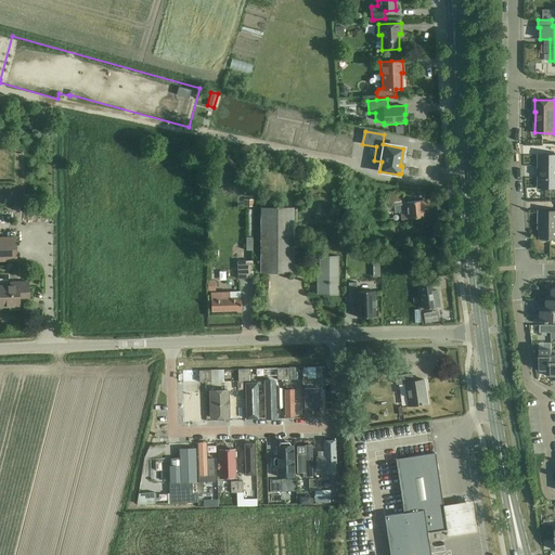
[(554,154),(550,154),(539,154),(539,188),(554,186),(554,154)]
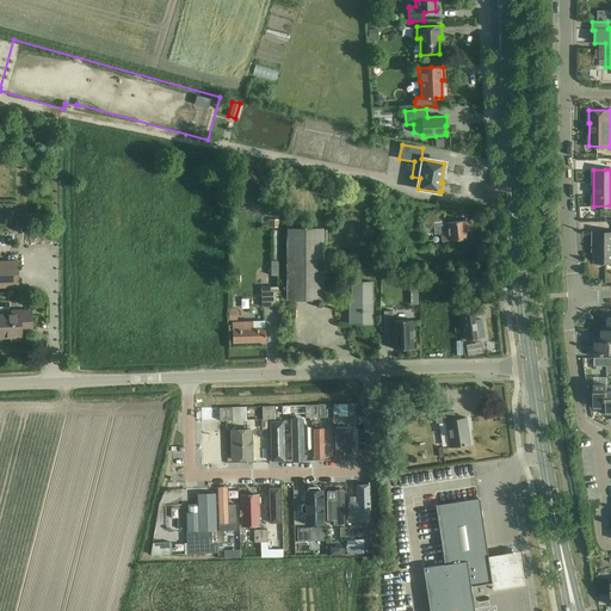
[(443,234),(444,242),(467,240),(466,232),(471,230),(470,224),(468,224),(468,226),(464,226),(464,221),(448,223),(444,224),(443,211),(424,214),(427,236),(443,234)]
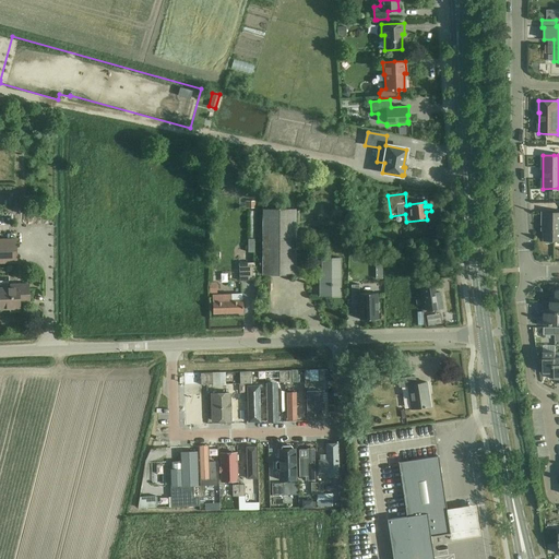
[(278,202),(262,202),(262,210),(262,264),(262,275),(295,275),(295,264),(295,210),(289,210),(289,202),(278,202)]
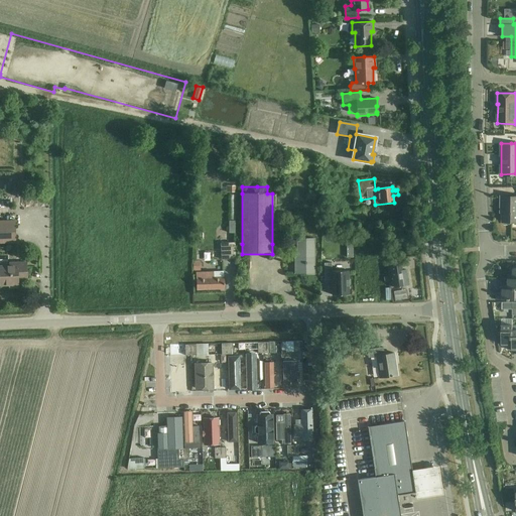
[(515,196),(511,196),(501,196),(501,205),(503,205),(502,222),(515,221),(515,196)]
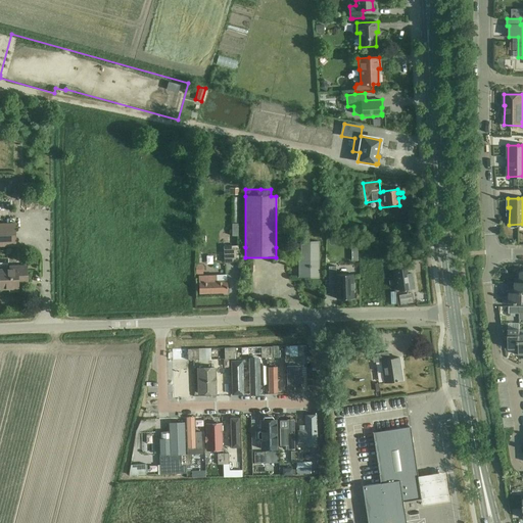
[(0,245),(16,245),(14,223),(0,223),(0,245)]
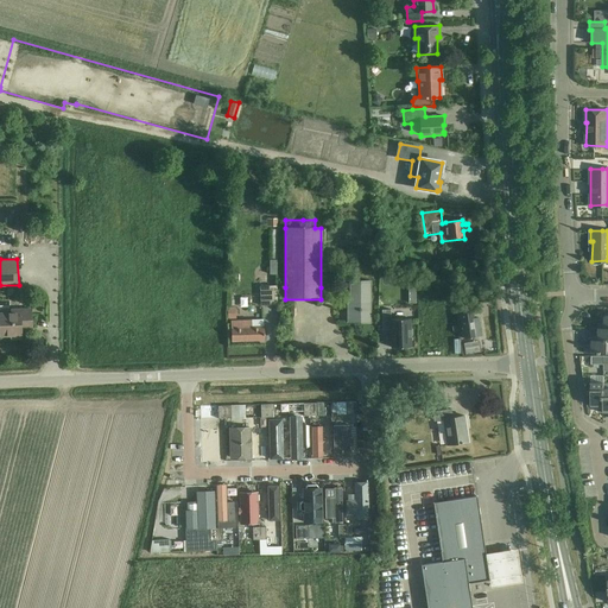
[(371,323),(371,311),(371,283),(352,283),(352,303),(348,303),(348,323),(371,323)]
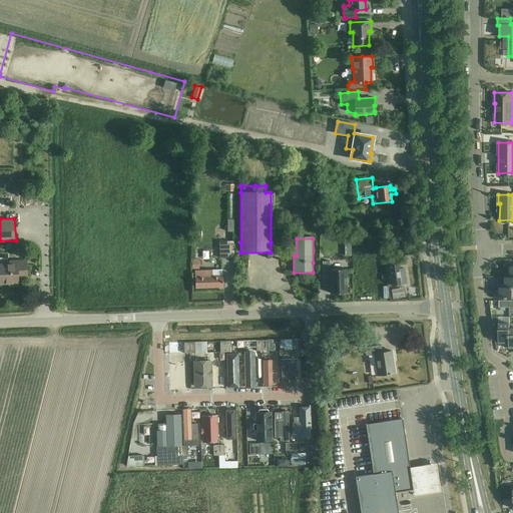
[(227,259),(227,242),(219,242),(219,259),(227,259)]
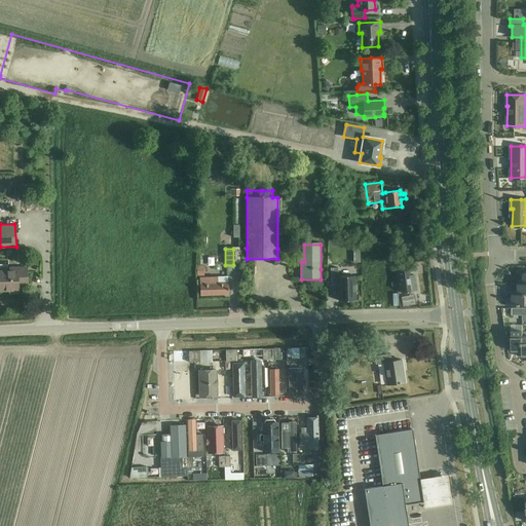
[(396,271),(399,271),(402,293),(411,292),(416,291),(414,275),(409,276),(408,269),(407,269),(406,264),(396,265),(396,271)]
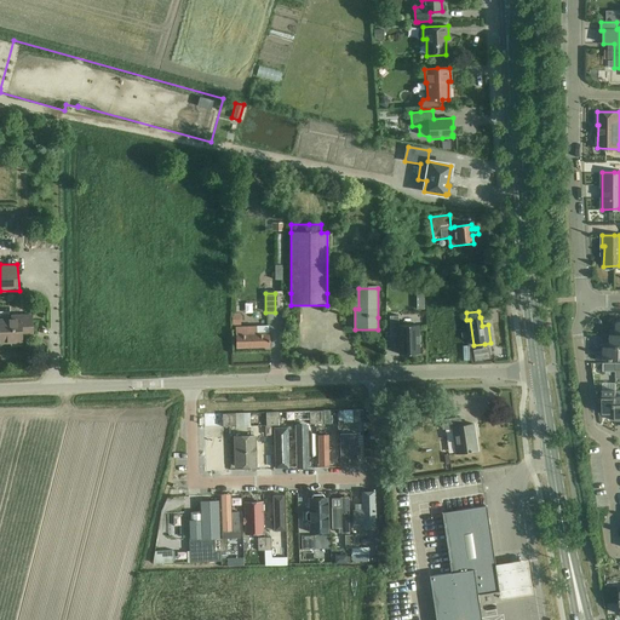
[(411,313),(402,313),(402,333),(412,333),(412,351),(434,351),(432,322),(411,322),(411,313)]
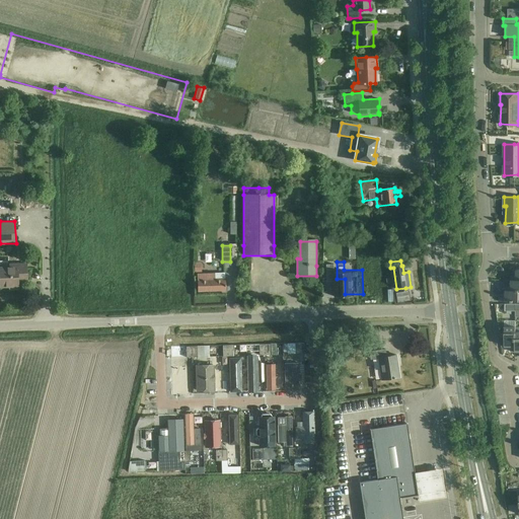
[(27,281),(26,271),(26,264),(10,264),(10,267),(0,267),(0,286),(18,286),(18,281),(27,281)]
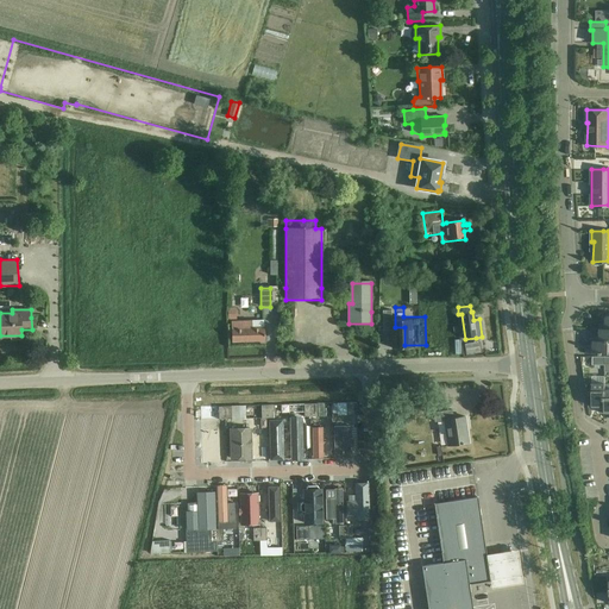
[(426,345),(445,345),(444,326),(453,326),(452,309),(441,309),(441,316),(425,316),(426,345)]
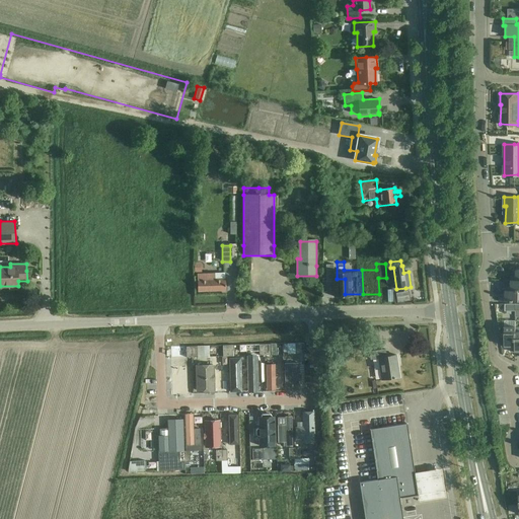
[(225,273),(198,274),(198,278),(198,281),(198,291),(225,290),(225,280),(225,273)]
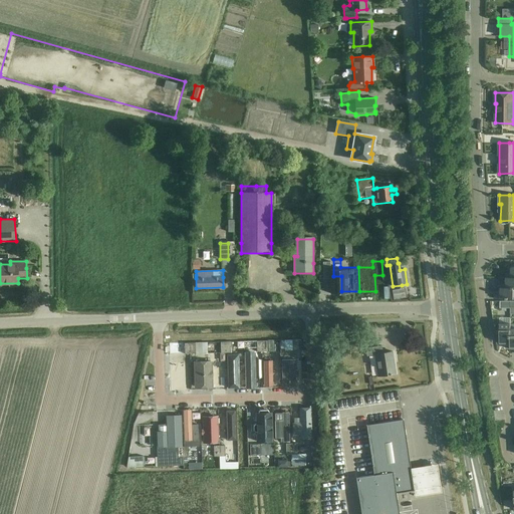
[(500,284),(500,288),(513,287),(513,277),(506,278),(506,284),(500,284)]
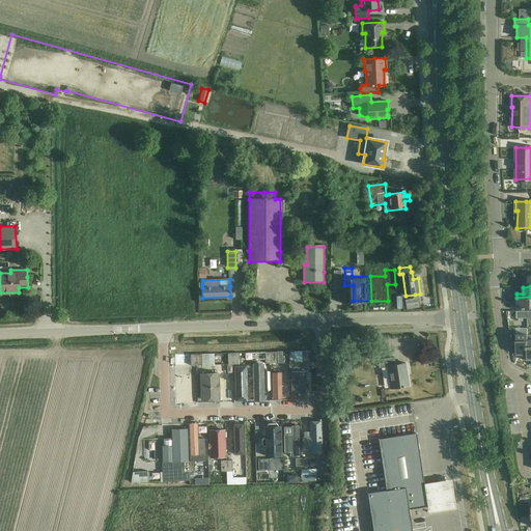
[(511,305),(511,308),(530,308),(530,297),(516,298),(516,305),(511,305)]
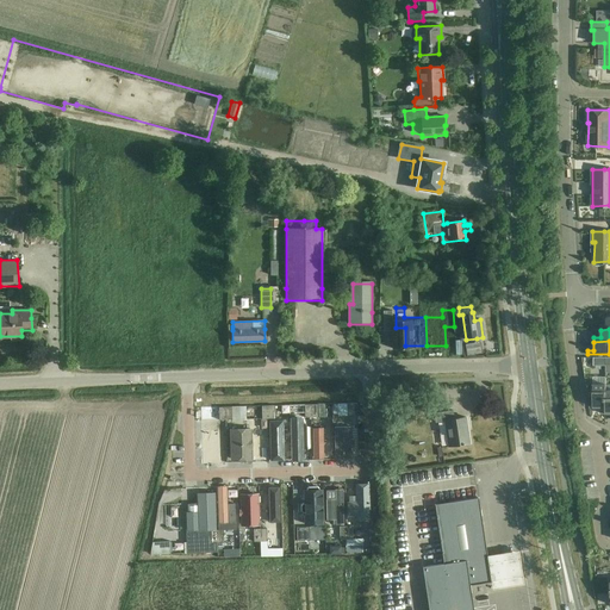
[(602,414),(607,414),(605,391),(605,384),(593,384),(593,406),(602,406),(602,414)]
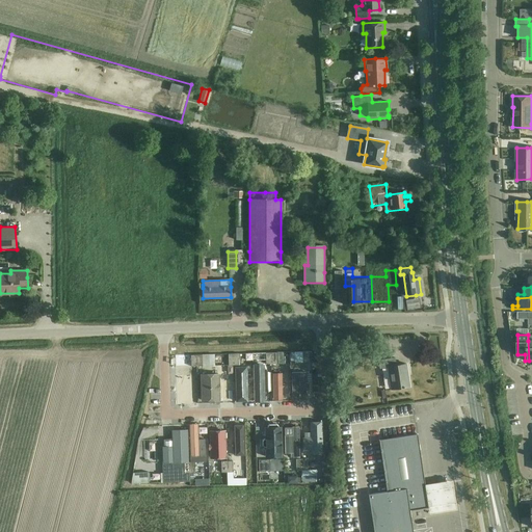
[(395,357),(378,361),(379,369),(388,367),(391,390),(409,387),(406,364),(396,366),(395,357)]
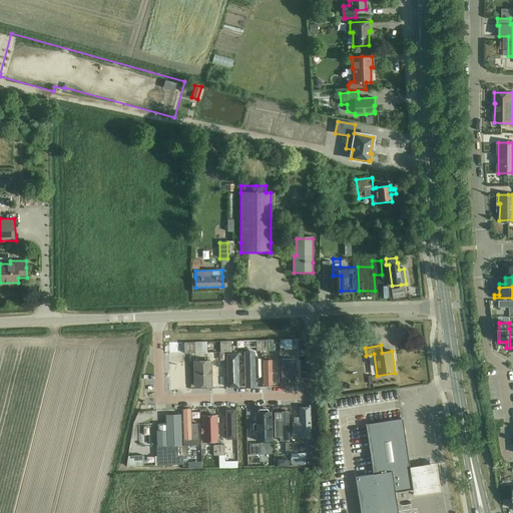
[(238,353),(227,353),(227,379),(231,378),(231,389),(242,389),(242,360),(238,360),(238,353)]
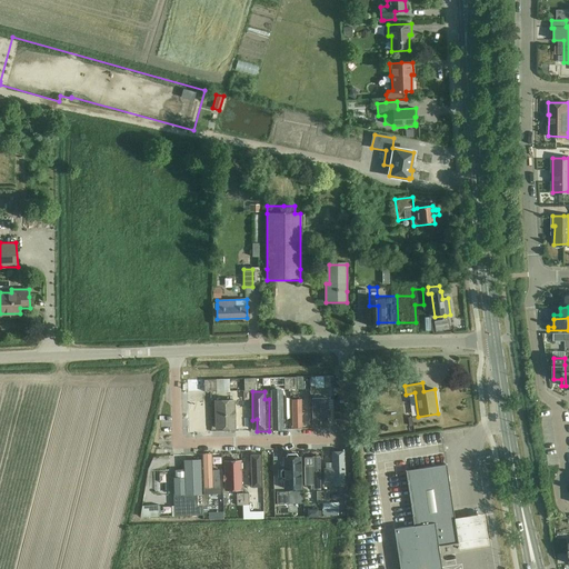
[(285,391),(272,391),(273,431),(286,431),(286,420),(289,420),(288,399),(285,399),(285,391)]
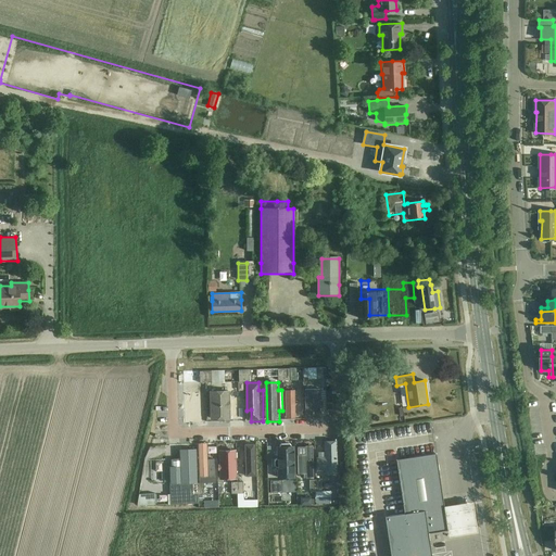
[(315,389),(304,390),(304,418),(319,418),(319,394),(315,394),(315,389)]
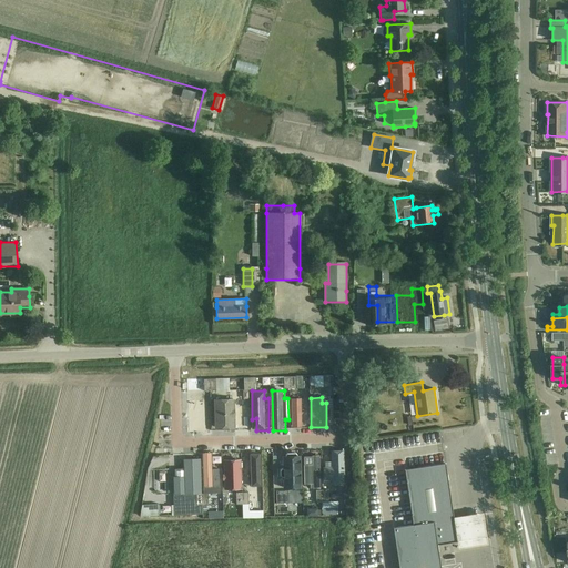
[(203,398),(191,399),(191,433),(203,433),(203,398)]
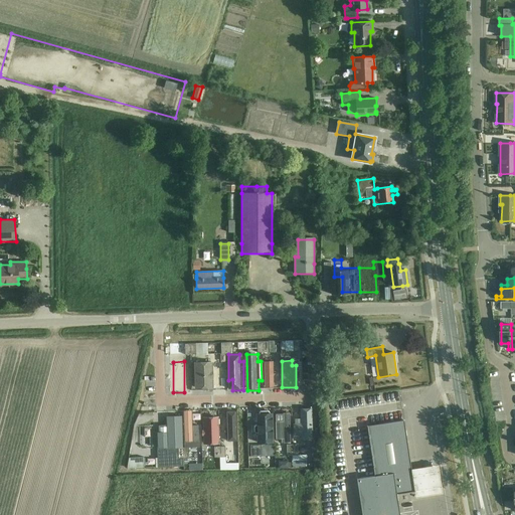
[(275,361),(266,361),(266,389),(275,389),(275,361)]
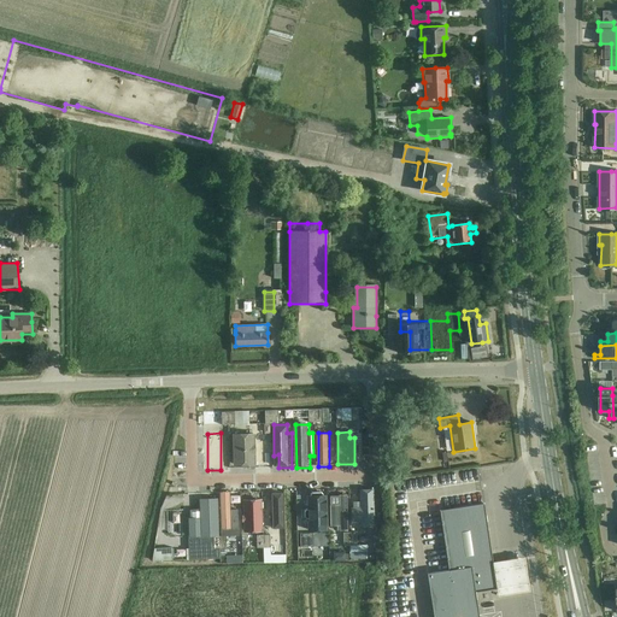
[(251,435),(234,435),(234,469),(251,468),(251,435)]
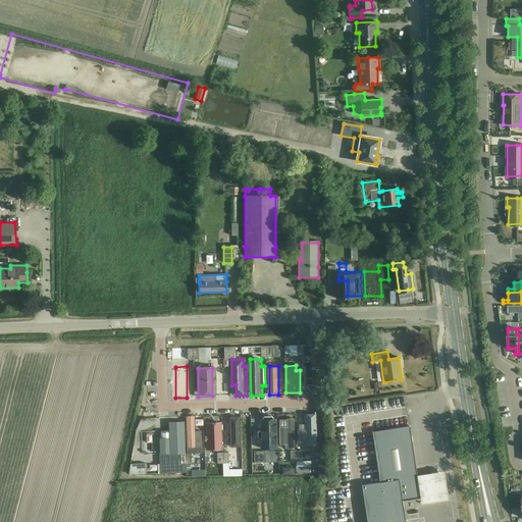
[(197,416),(188,416),(188,447),(197,448),(197,416)]
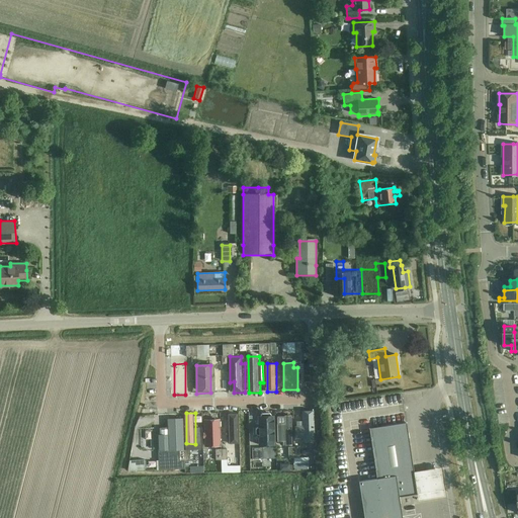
[(312,414),(303,414),(303,428),(296,428),(296,441),(312,441),(312,414)]
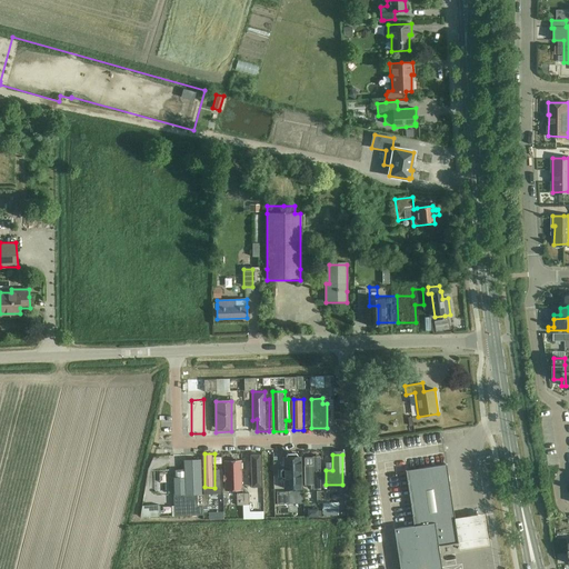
[(258,456),(246,456),(246,486),(258,486),(258,456)]
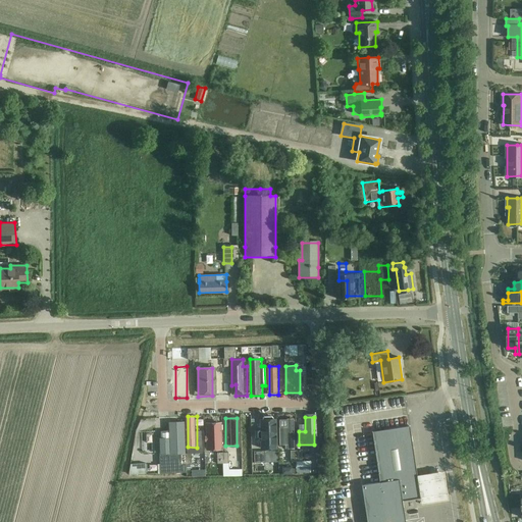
[(275,419),(261,419),(261,445),(275,445),(275,419)]
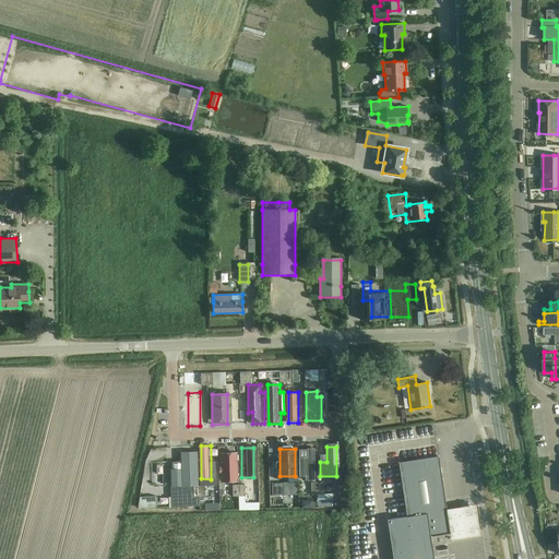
[(300,461),(300,480),(316,480),(314,450),(308,450),(308,461),(300,461)]
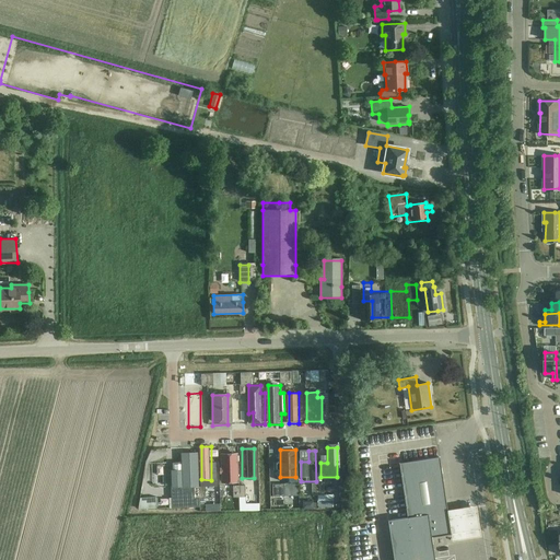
[(198,454),(182,454),(182,471),(173,471),(173,487),(194,487),(199,487),(198,454)]
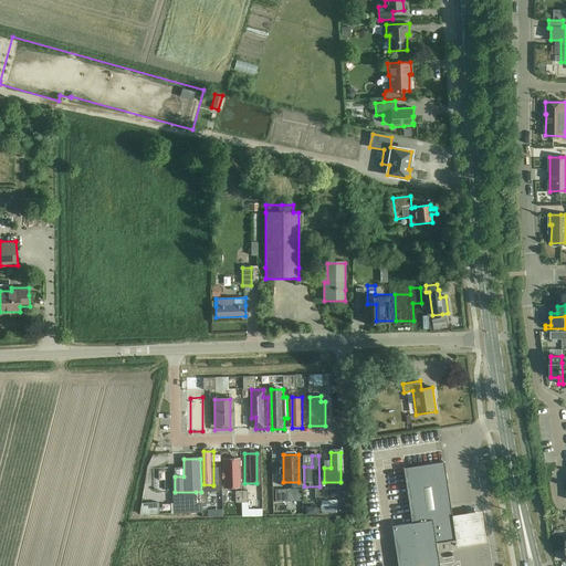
[(237,460),(223,460),(224,490),(237,490),(237,460)]
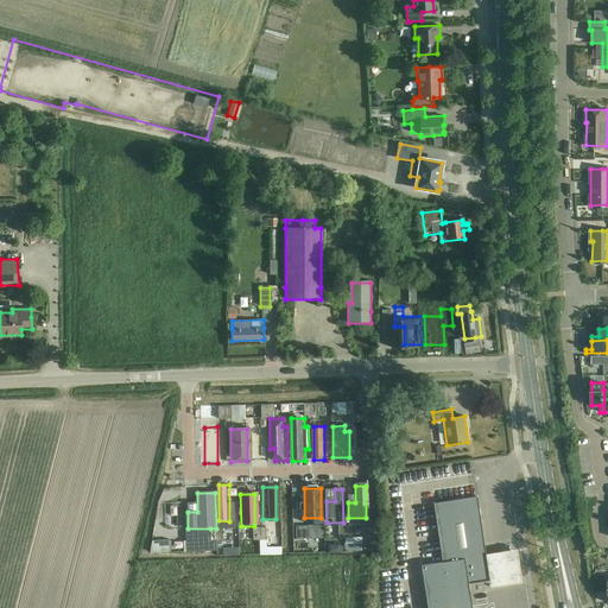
[(476,496),(464,498),(435,502),(443,562),(422,565),(429,607),(472,607),(468,583),(489,580),(476,496)]
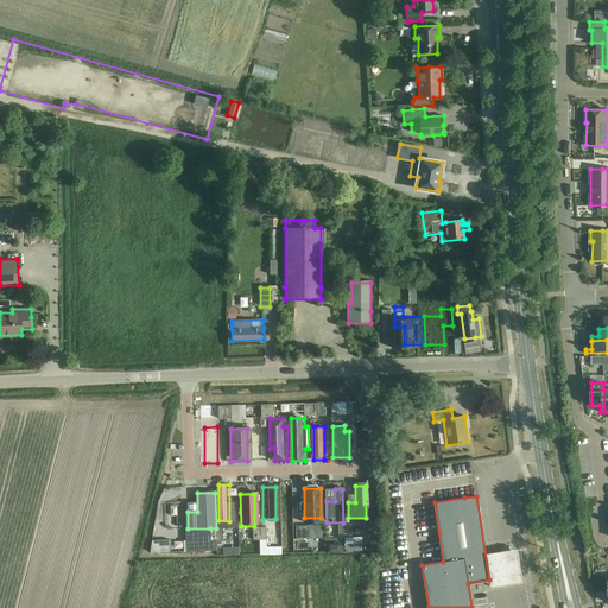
[(371,531),(358,531),(359,542),(372,540),(371,531)]
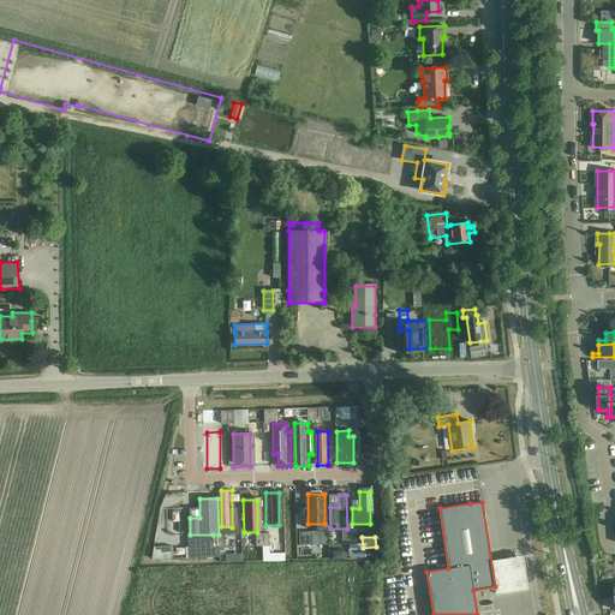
[(508,559),(493,561),(499,596),(514,593),(533,591),(527,556),(508,559)]
